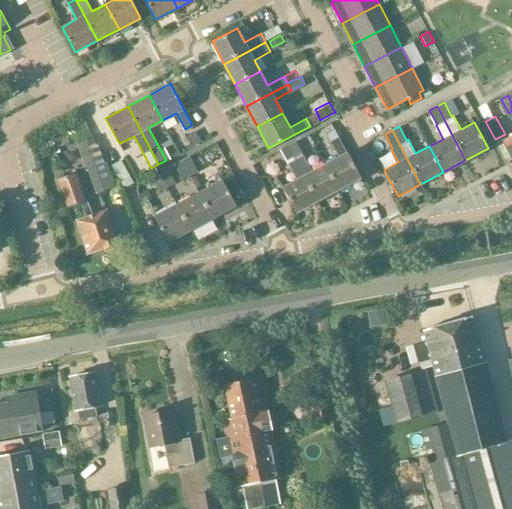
[(325,163),(339,188),(360,177),(338,136),(331,140),(339,156),(325,163)]
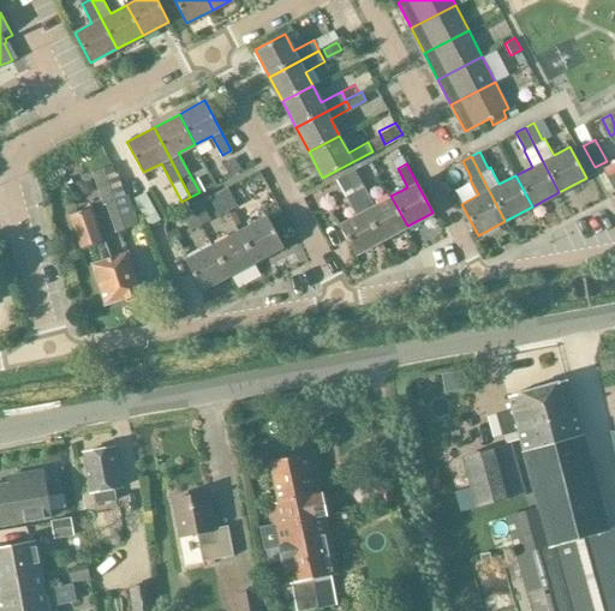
[(119,227),(137,221),(129,195),(125,196),(118,173),(115,173),(113,166),(100,169),(102,178),(97,180),(106,202),(111,201),(119,227)]
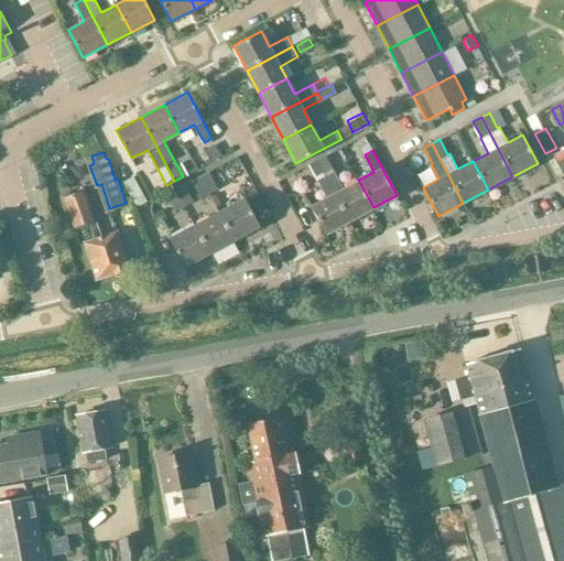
[(373,207),(358,180),(344,189),(327,159),(320,163),(350,220),(373,207)]
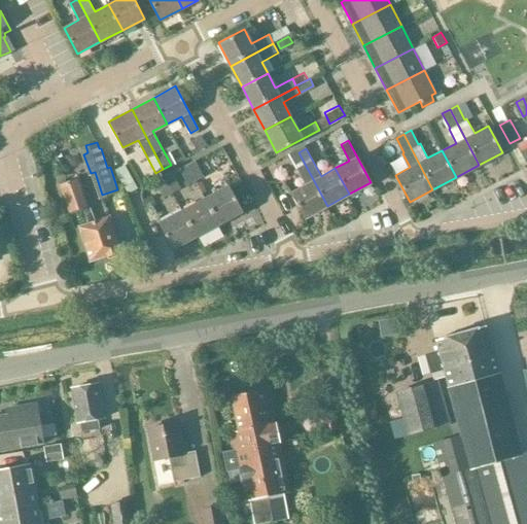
[(305,218),(327,206),(299,152),(290,156),(306,184),(291,193),(305,218)]
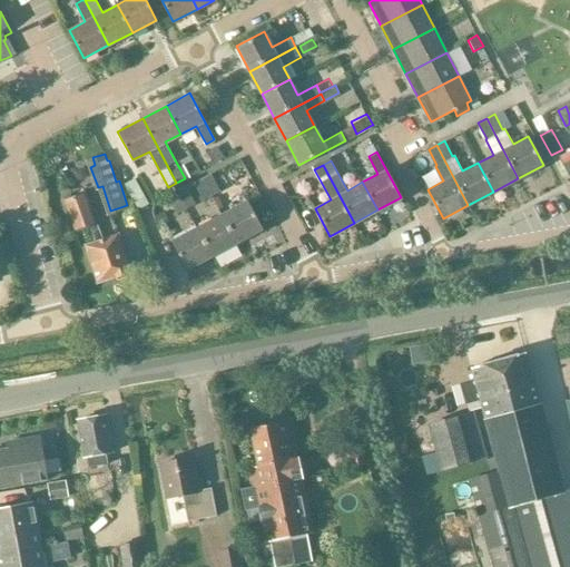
[(210,173),(203,177),(212,194),(219,189),(210,173)]
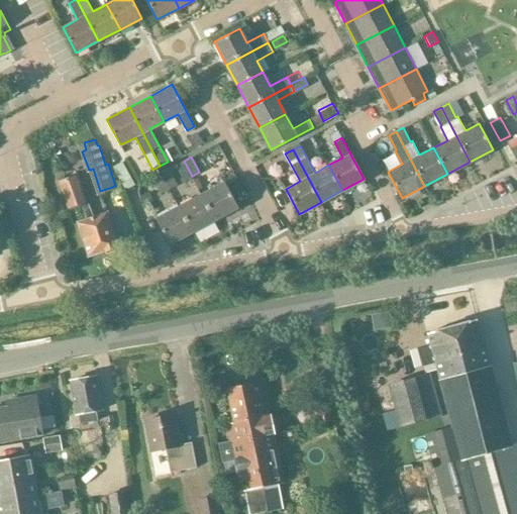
[(192,176),(184,161),(177,165),(184,180),(192,176)]
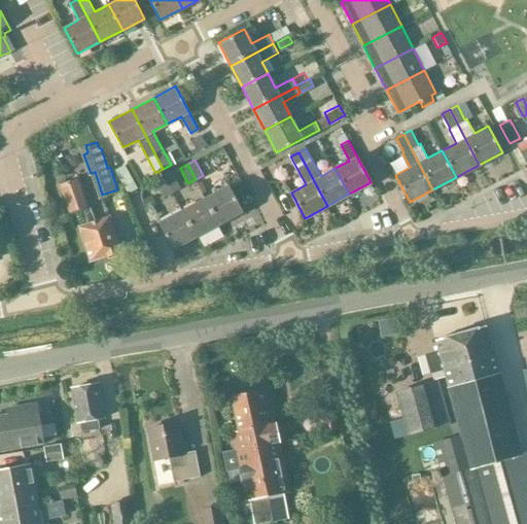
[(172,172),(165,176),(172,190),(180,186),(172,172)]
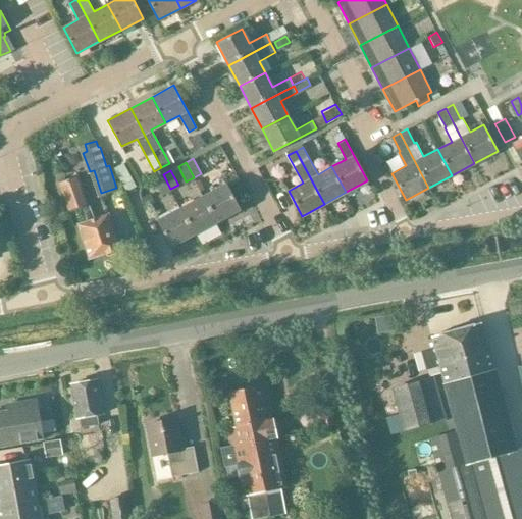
[(170,189),(163,174),(154,178),(162,194),(170,189)]
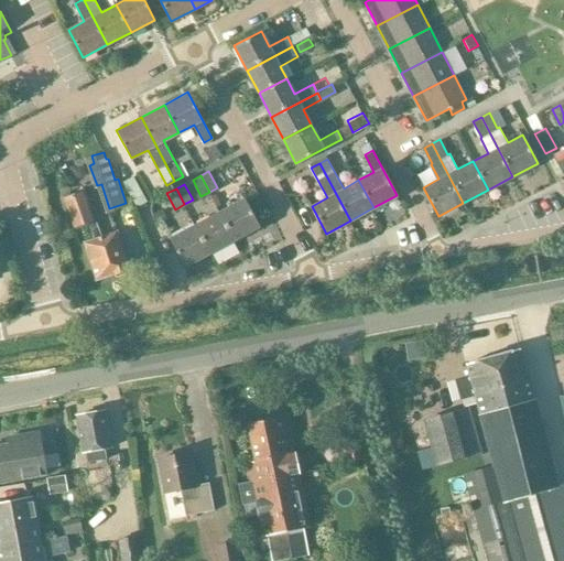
[(126,268),(129,267),(117,230),(101,236),(96,218),(95,219),(85,190),(63,196),(73,226),(89,220),(96,238),(84,241),(96,278),(114,272),(117,276),(126,273),(126,268)]
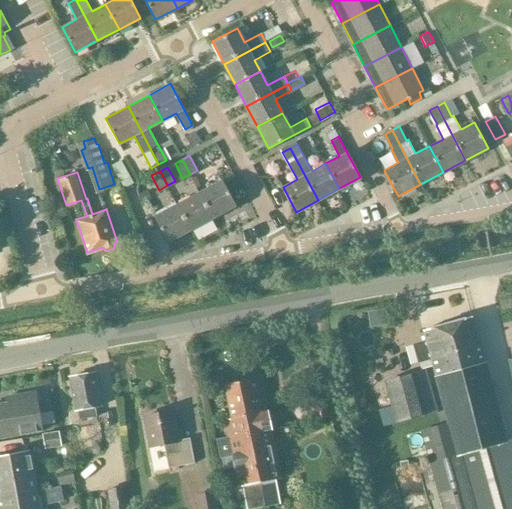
[(222,179),(199,191),(213,217),(236,205),(222,179)]
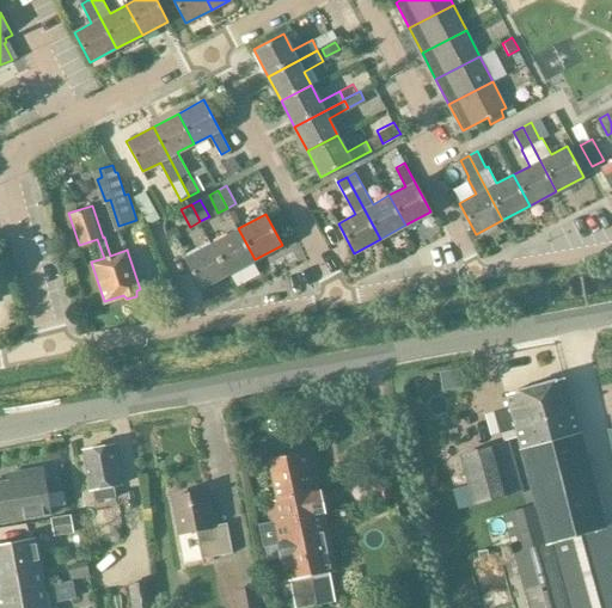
[(176,225),(165,231),(171,240),(181,235),(176,225)]
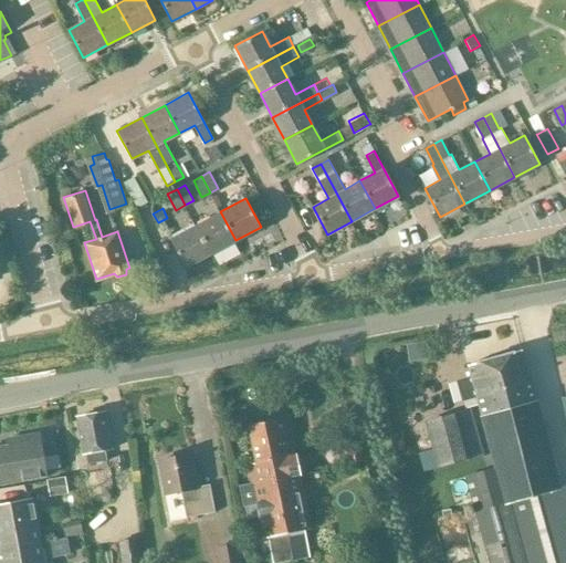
[(211,253),(236,240),(220,211),(196,225),(211,253)]
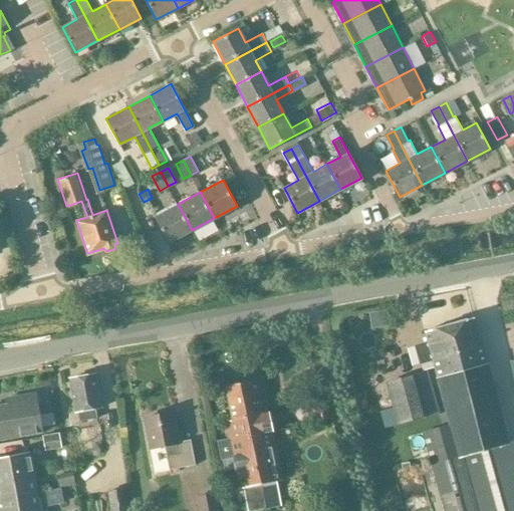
[(192,230),(178,204),(155,216),(169,242),(192,230)]
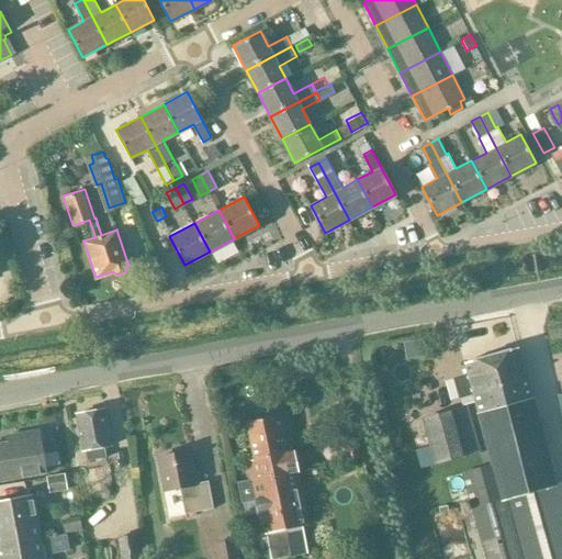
[(468,375),(454,379),(460,399),(474,394),(527,379),(519,350),(519,348),(517,349),(464,364),(468,375)]
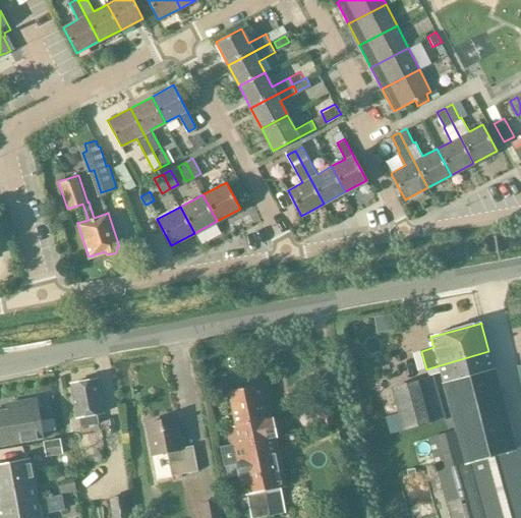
[(458,429),(429,438),(439,470),(466,462),(515,449),(488,351),(440,365),(458,429)]
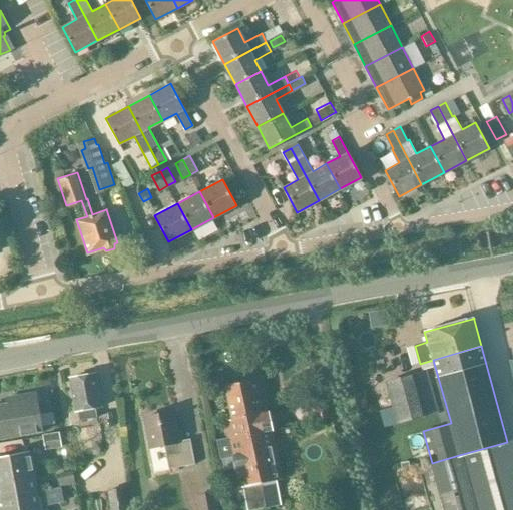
[(95,372),(92,373),(89,370),(81,371),(80,375),(70,377),(75,409),(78,409),(79,419),(97,416),(95,406),(101,405),(95,372)]
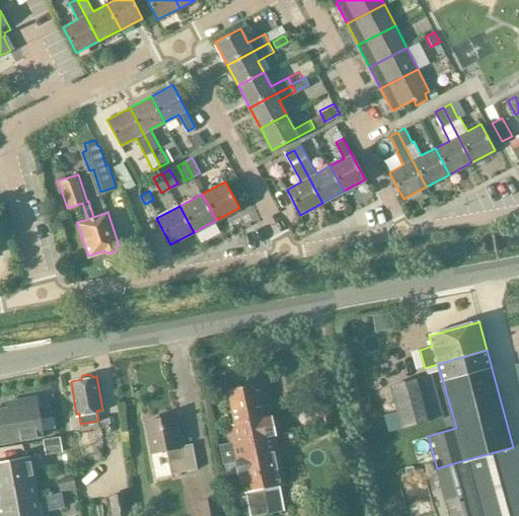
[(430,419),(419,378),(391,386),(402,426),(430,419)]
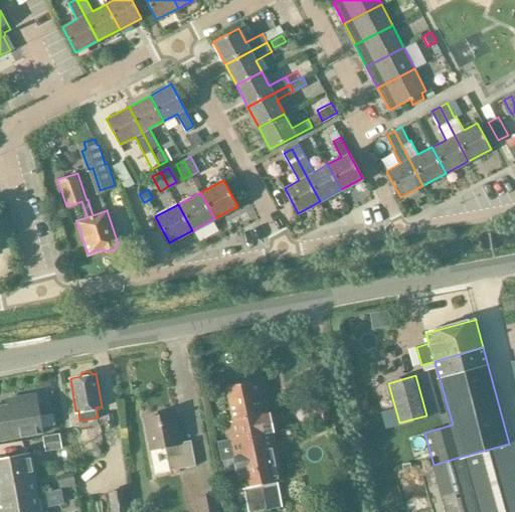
[(226,421),(229,439),(249,436),(273,432),(263,379),(227,386),(233,419),(226,421)]
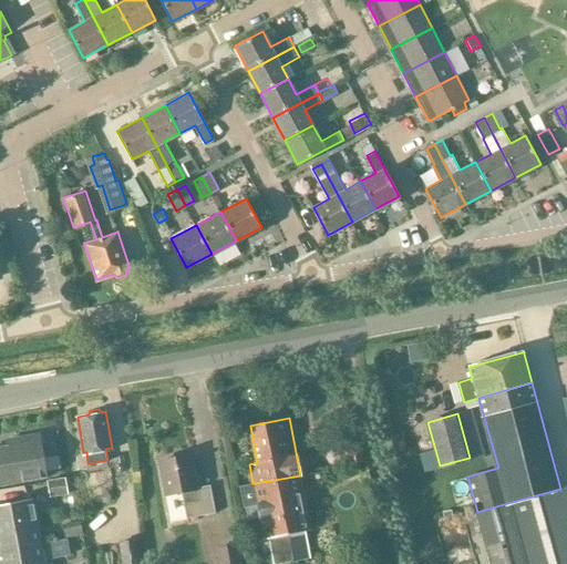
[(0,483),(47,475),(39,433),(16,437),(17,443),(0,445),(0,483)]
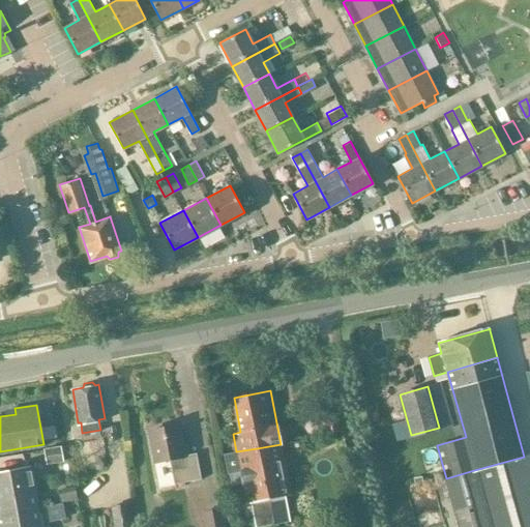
[(322,411),(326,433),(341,430),(335,408),(322,411)]
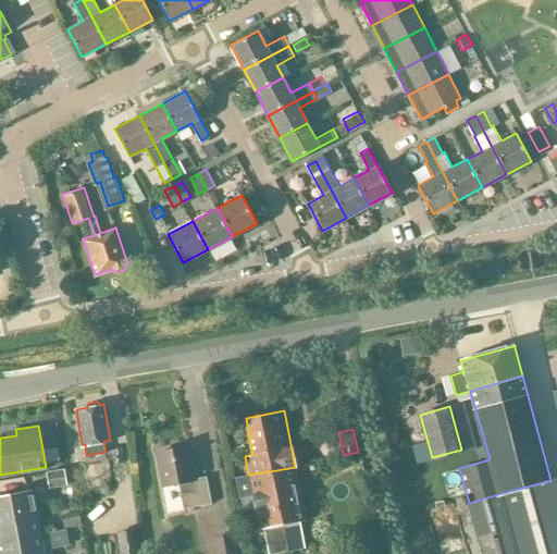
[(184,508),(212,503),(207,476),(194,478),(187,446),(157,452),(163,485),(178,482),(184,508)]
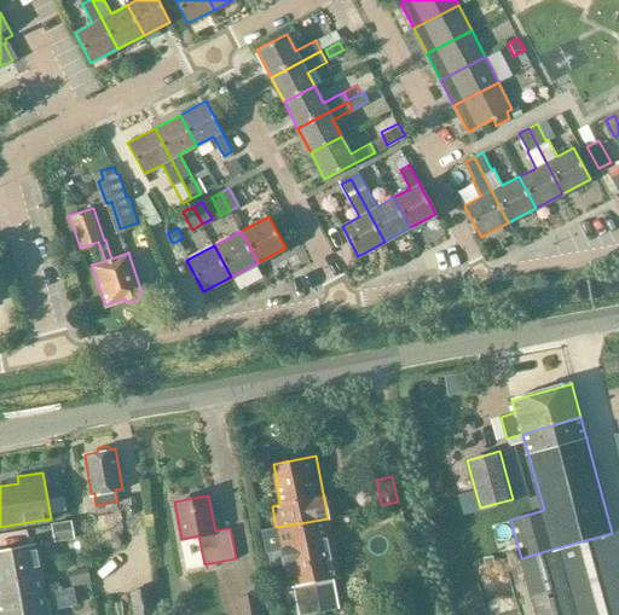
[(435,510),(433,510),(435,522),(439,522),(444,521),(449,520),(446,508),(440,509),(435,510)]
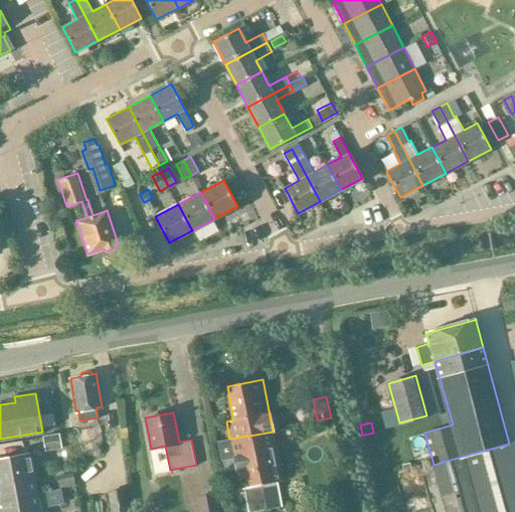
[(59,432),(41,435),(43,446),(61,443),(59,432)]
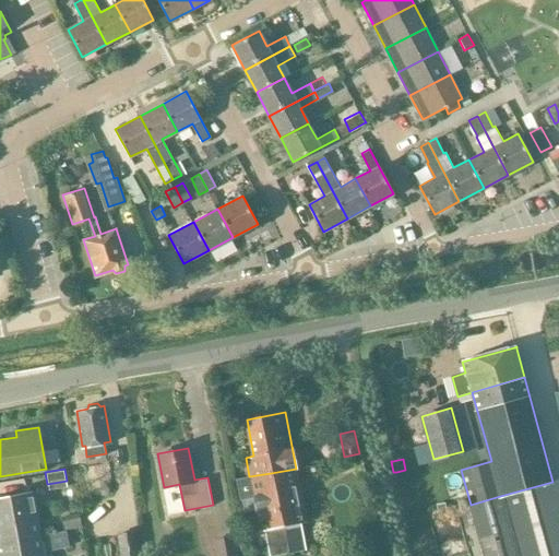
[(283,525),(287,551),(306,547),(300,522),(306,521),(296,469),(271,473),(277,507),(285,506),(288,524),(283,525)]
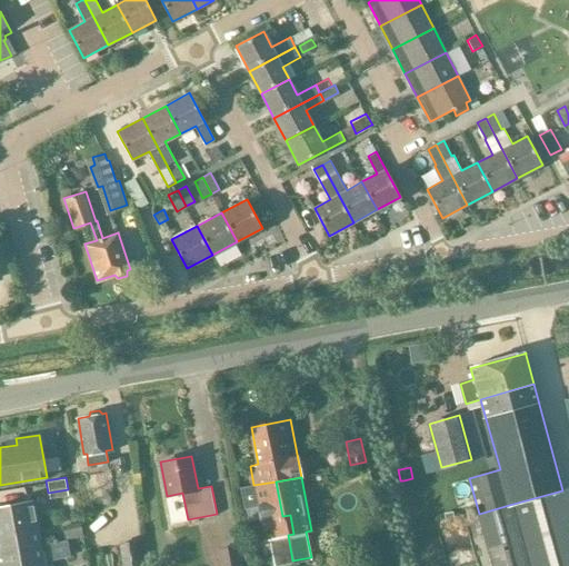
[(253,485),(240,487),(245,507),(257,505),(263,539),(270,538),(275,564),(292,560),(288,535),(293,534),(290,515),(282,516),(276,482),(253,485)]
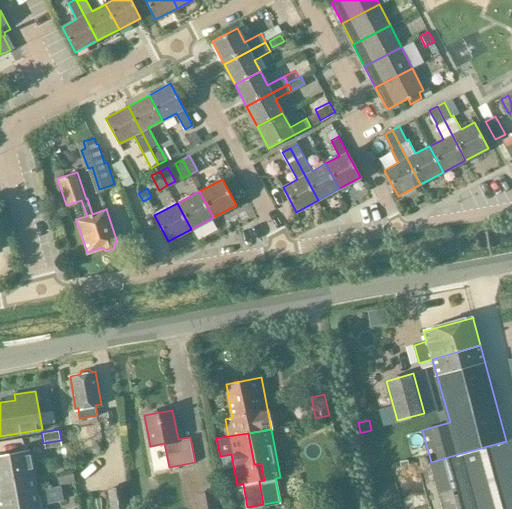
[(431,462),(430,462),(443,508),(511,508),(511,461),(506,441),(458,454),(431,462)]
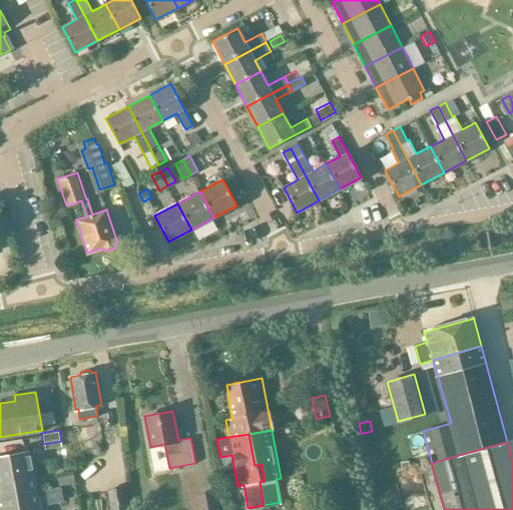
[(0,481),(33,476),(28,451),(0,456),(0,481)]
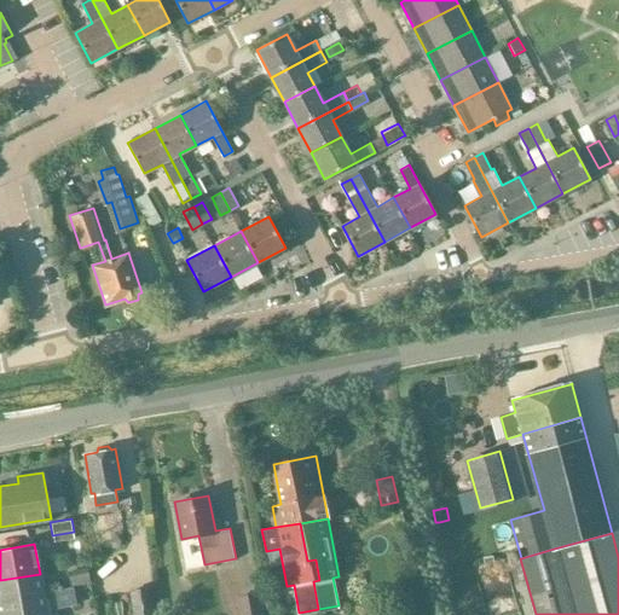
[(47,614),(40,574),(0,580),(0,614),(47,614)]
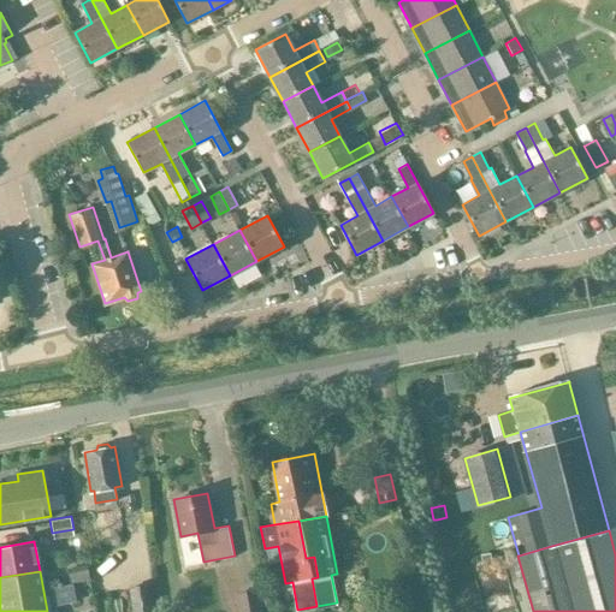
[(129,588),(131,611),(149,611),(147,586),(129,588)]
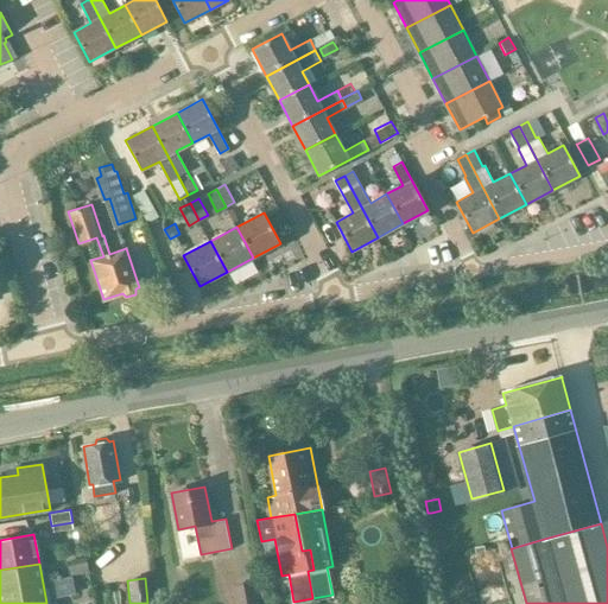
[(236,603),(257,603),(253,583),(233,586),(236,603)]
